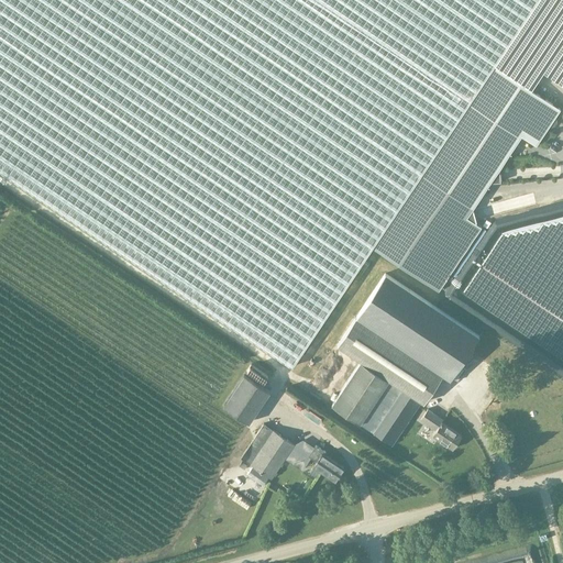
[(562,0),(0,0),(0,172),(293,367),(373,247),(438,291),(481,228),(476,223),(466,218),(521,135),(536,145),(560,109),(531,90),(543,72),(562,85),(562,0)]
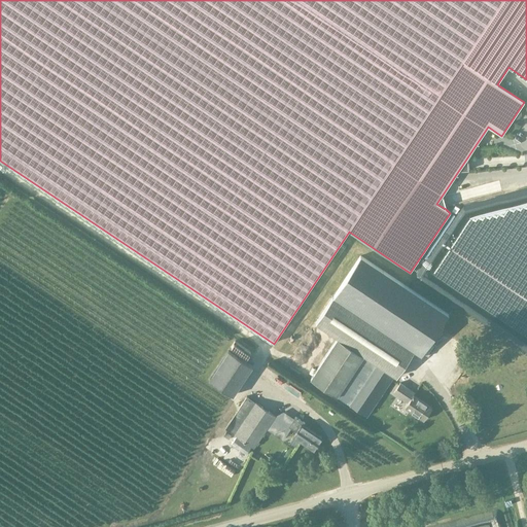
[(490,157),(490,167),(498,167),(498,157),(490,157)]
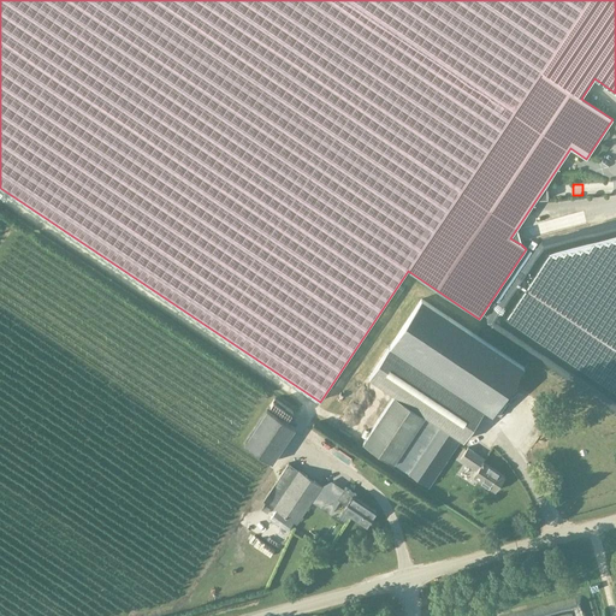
[(502,401),(523,368),(420,301),(367,379),(394,397),(361,444),(392,465),(428,487),(460,439),(462,442),(483,412),(486,415),(487,414),(492,416),(497,408),(498,409),(495,414),(499,418),(503,413),(509,404),(502,401)]
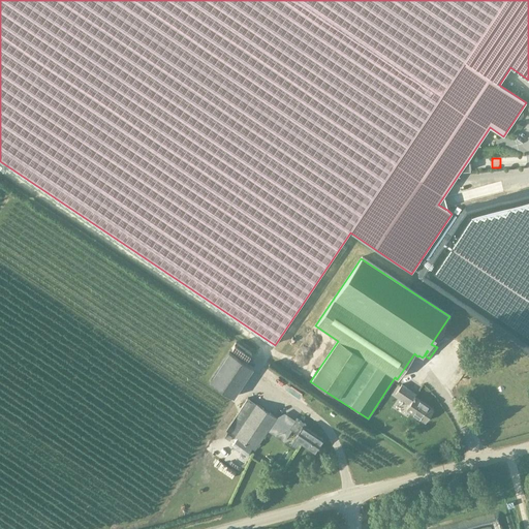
[(235,397),(255,368),(231,351),(211,380),(235,397)]
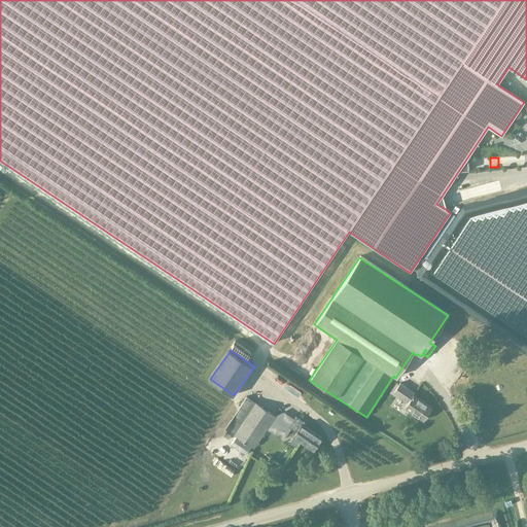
[(431,409),(412,395),(414,393),(399,384),(392,393),(402,400),(402,399),(407,402),(403,408),(423,421),(431,409)]
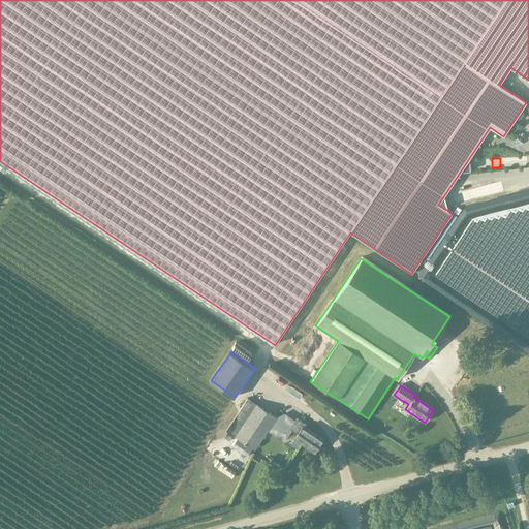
[(254,449),(277,417),(249,398),(226,430),(254,449)]
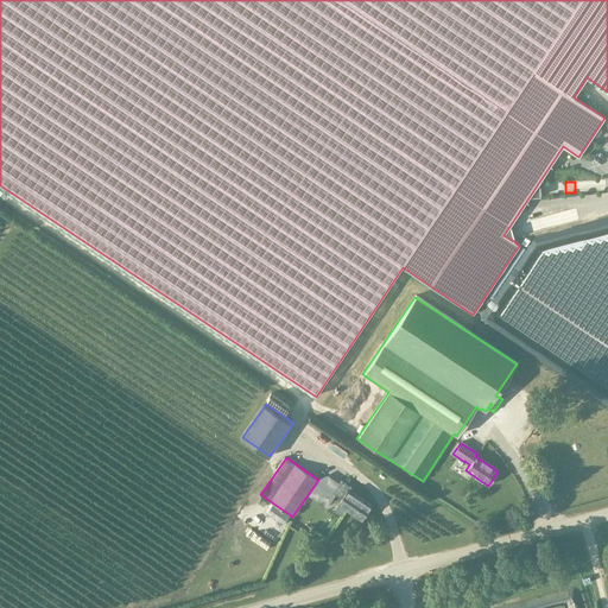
[(254,482),(259,489),(266,483),(261,477),(254,482)]
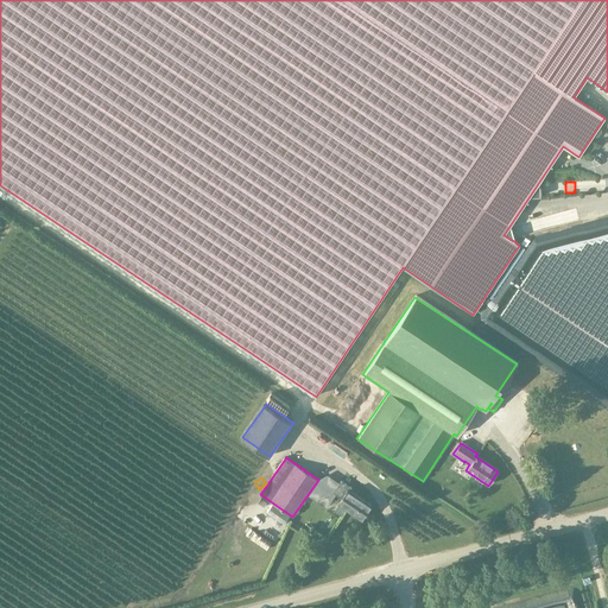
[(361,520),(371,506),(349,492),(350,489),(341,482),(333,493),(341,499),(337,505),(361,520)]
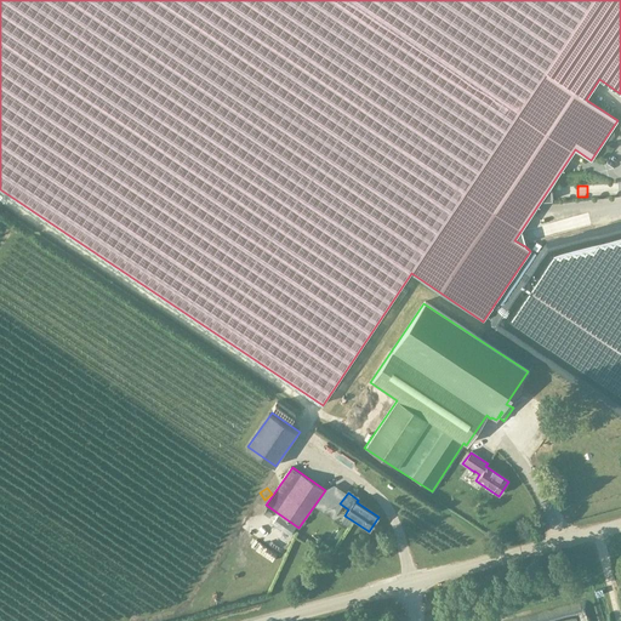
[(591,590),(596,598),(603,593),(599,586),(591,590)]
